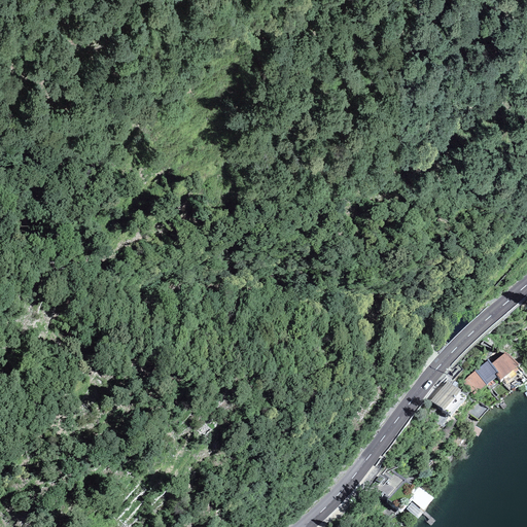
[(506,352),(491,363),(498,373),(495,375),(499,380),(519,364),(506,352)]
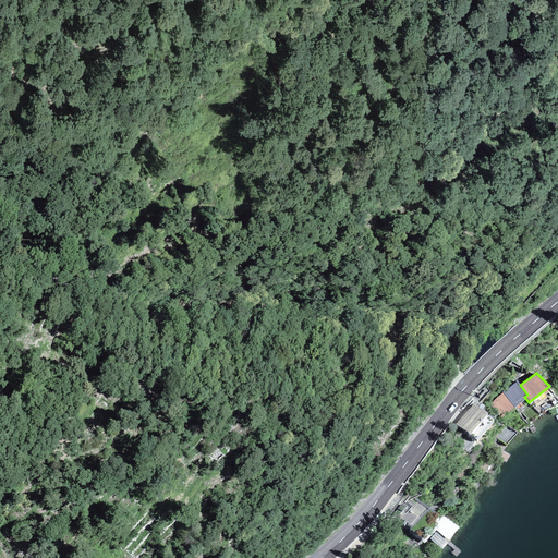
[(501,391),(502,393),(514,408),(518,412),(530,403),(529,402),(524,397),(528,395),(520,385),(517,379),(501,391)]
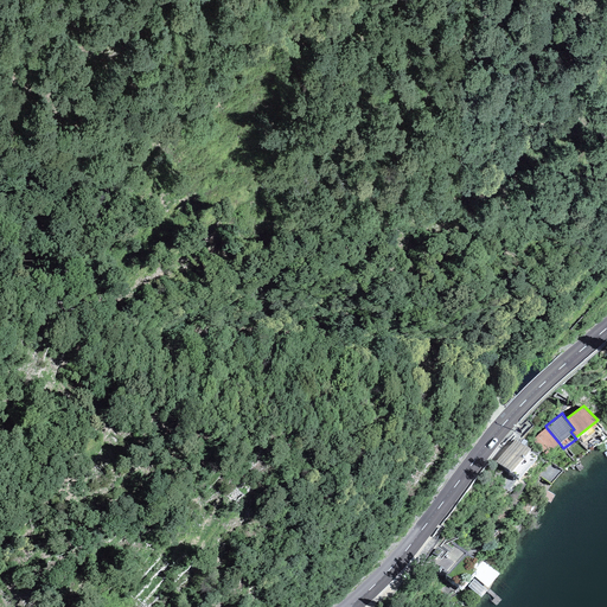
[(547,428),(532,440),(545,457),(560,443),(547,428)]
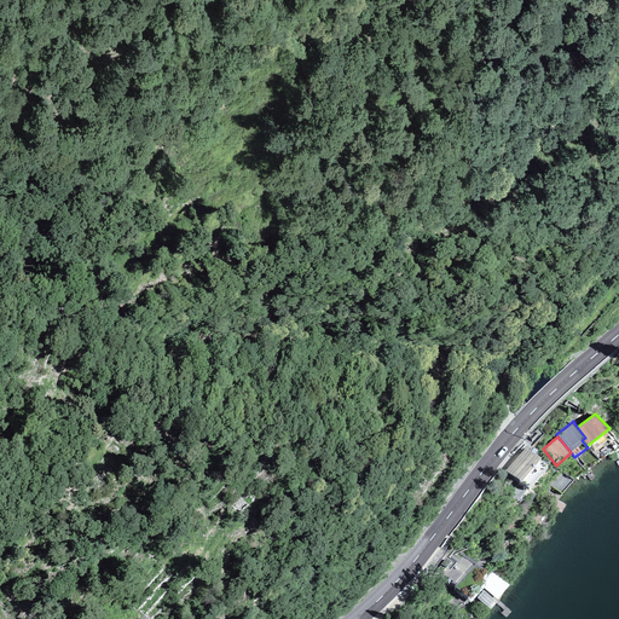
[(541,458),(525,447),(507,472),(520,481),(519,481),(528,489),(547,466),(539,460),(541,458)]
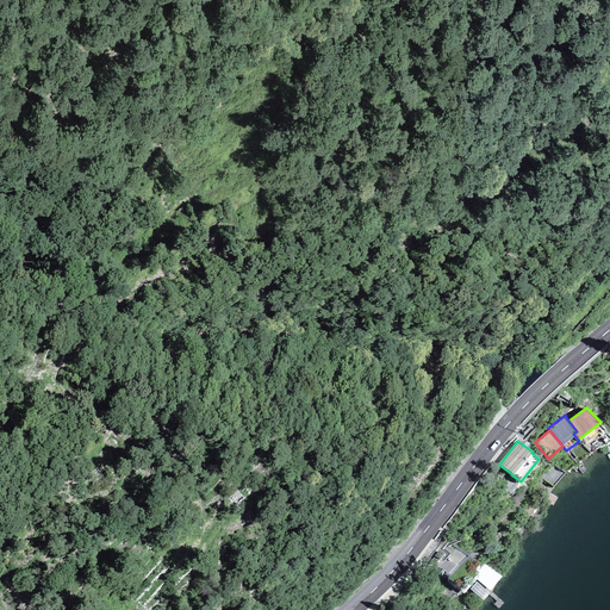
[(470,558),(448,542),(436,554),(428,564),(450,577),(447,579),(464,590),(479,573),(475,570),(480,565),(470,558)]
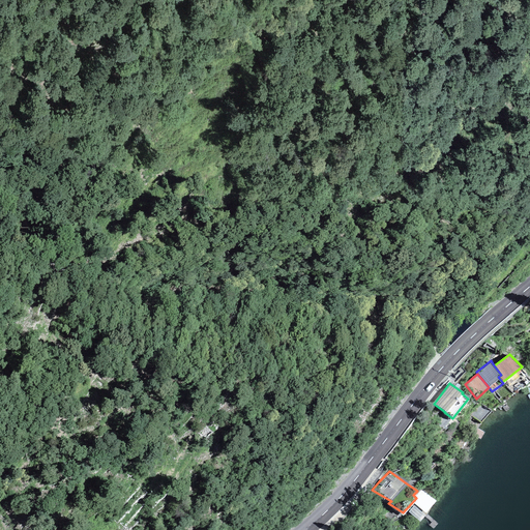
All buildings are outlined.
